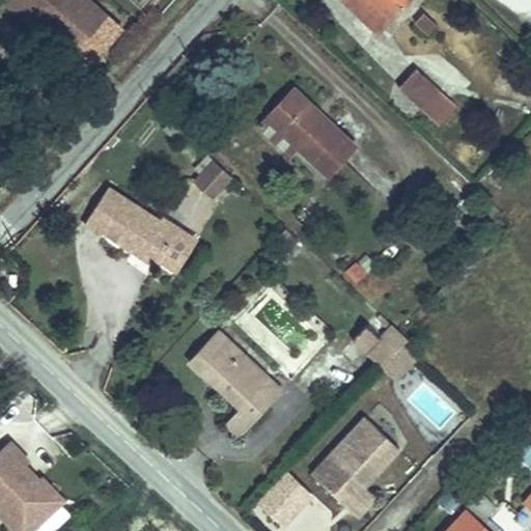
[(4,0),(27,21),(37,9),(49,21),(78,47),(106,17),(87,0),(4,0)]
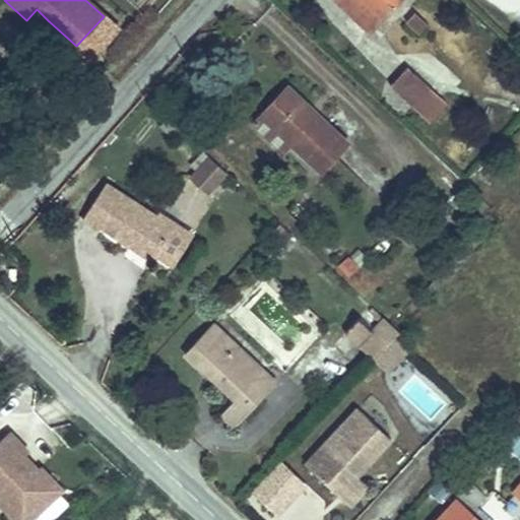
[(379,24),(353,0),(333,0),(332,2),(368,36),(379,24)]
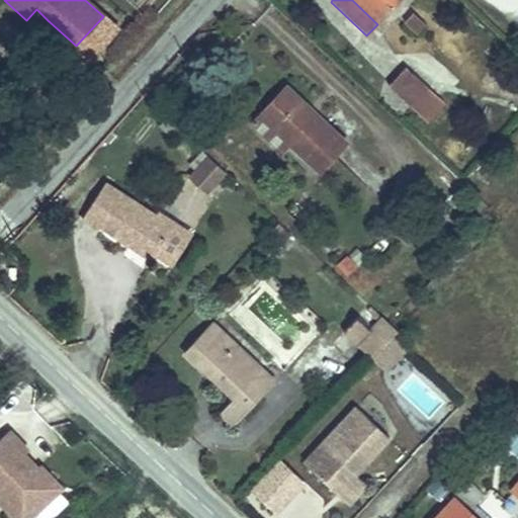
[(352,0),(377,24),(400,0),(352,0)]
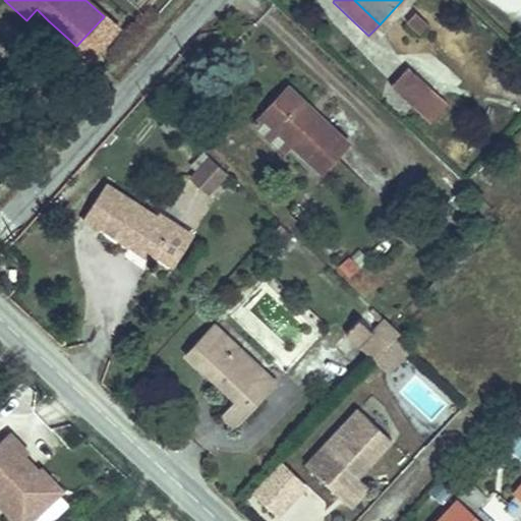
[(48,20),(37,9),(26,20),(38,31),(48,20)]
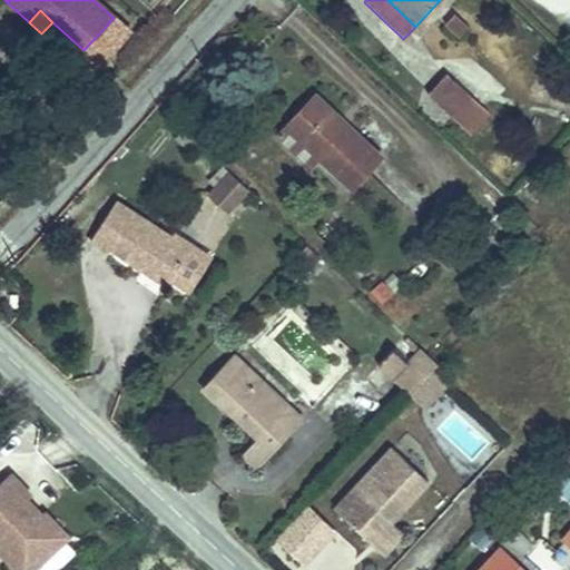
[(449,72),(430,91),(472,131),(490,112),(449,72)]
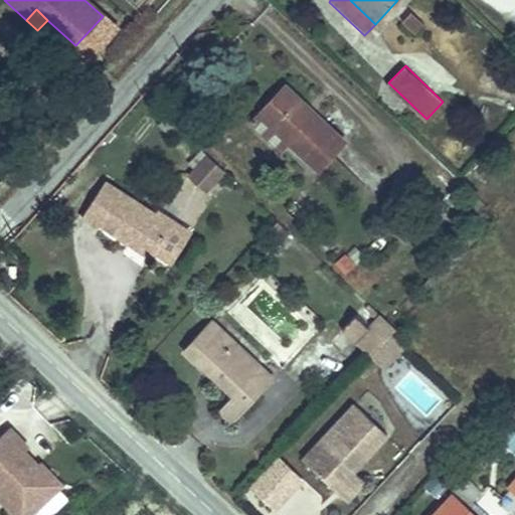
[(345,140),(285,84),(258,115),(288,142),(318,170),(345,140)]
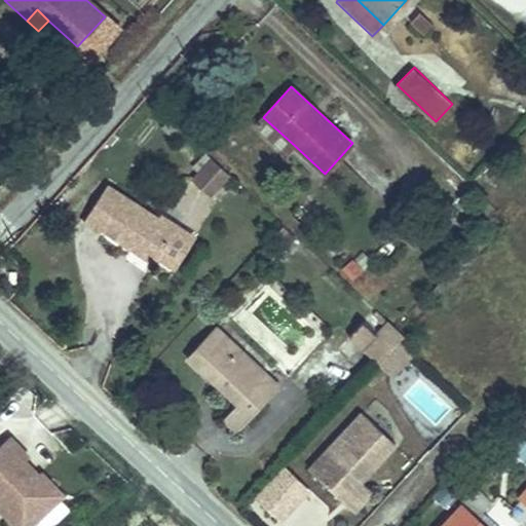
[(294,145),(263,117),(256,125),(286,153),(294,145)]
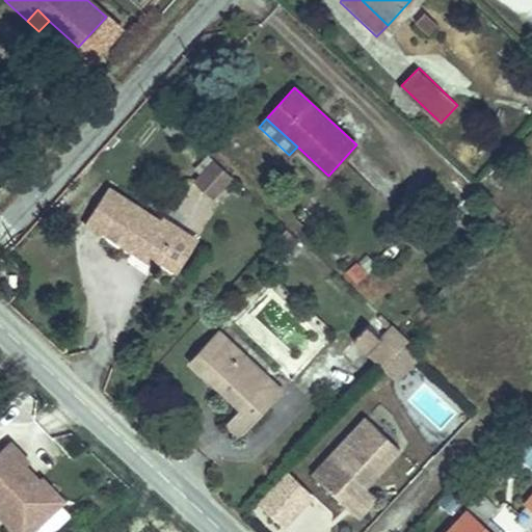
[(234,173),(215,156),(194,181),(213,197),(234,173)]
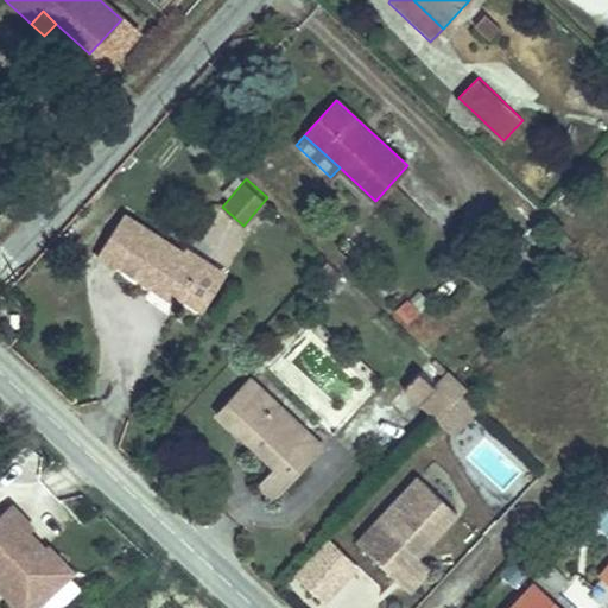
[(153,285),(157,279),(184,297),(206,311),(230,272),(190,246),(187,252),(126,213),(99,257),(118,270),(121,265),(153,285)]
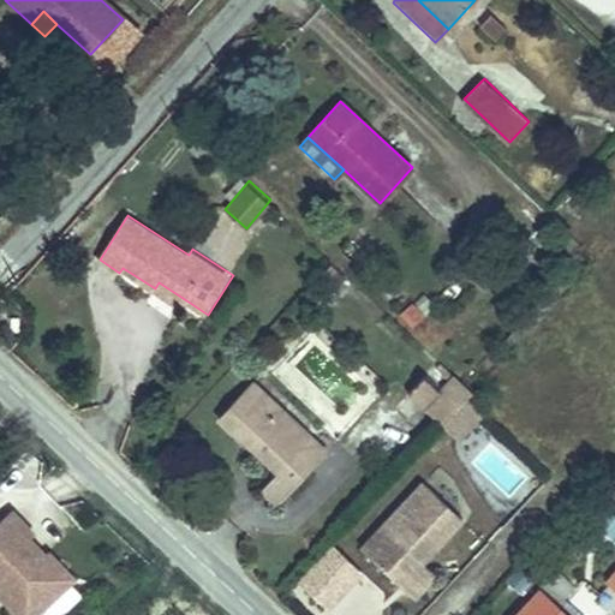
[(183,306),(186,300),(159,282),(155,288),(183,306)]
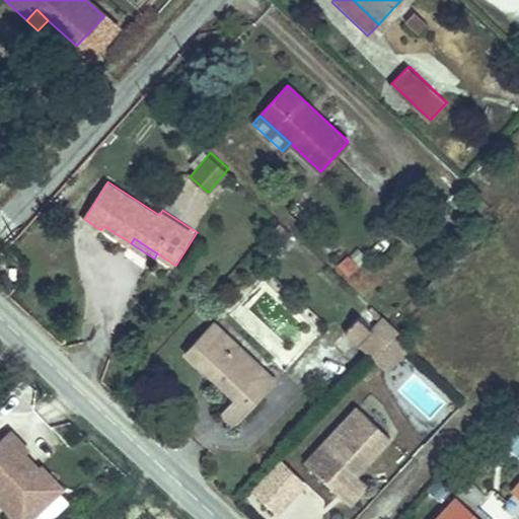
[(347,279),(368,261),(358,248),(337,267),(347,279)]
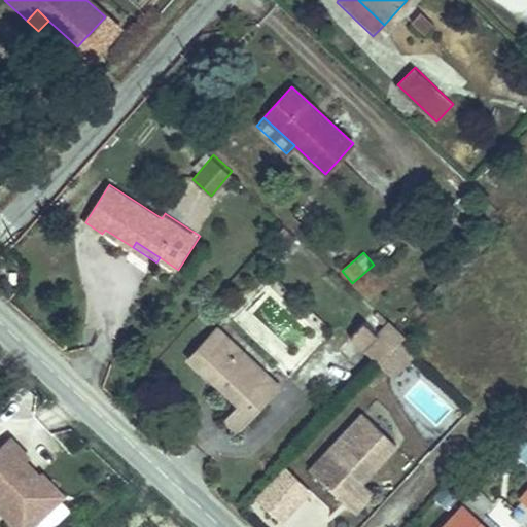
[(261,402),(246,388),(259,374),(208,328),(182,357),(234,402),(220,418),(236,432),(261,402)]
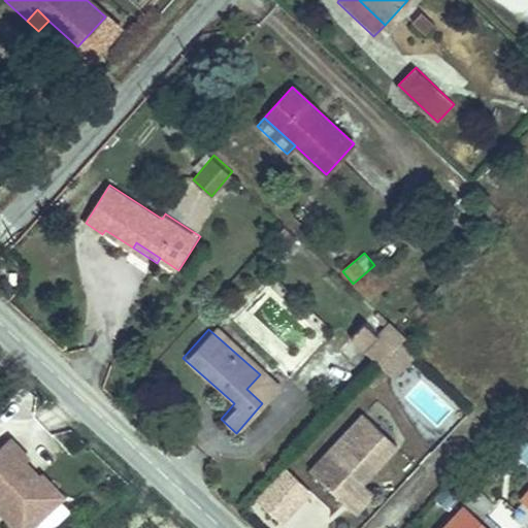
[(392,378),(414,356),(401,343),(378,367),(392,378)]
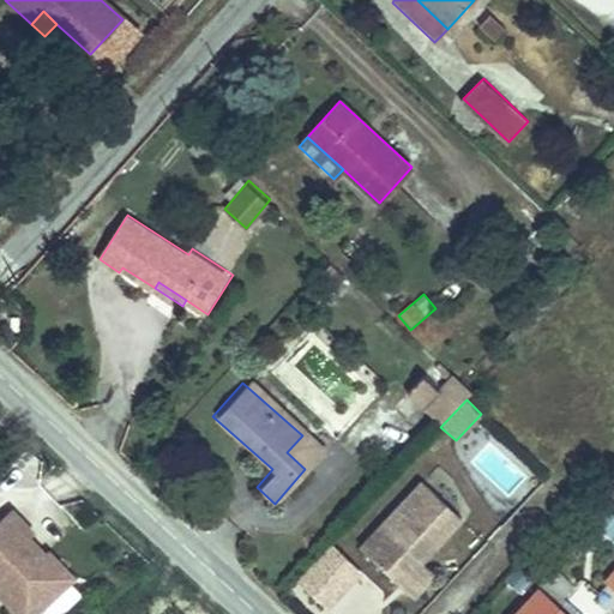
[(302,435),(287,452),(305,469),(320,452),(302,435)]
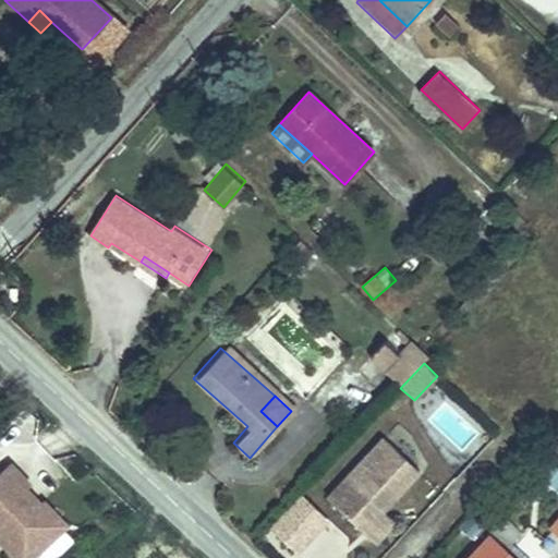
[(383,437),(366,456),(385,473),(389,468),(404,482),(416,468),(383,437)]
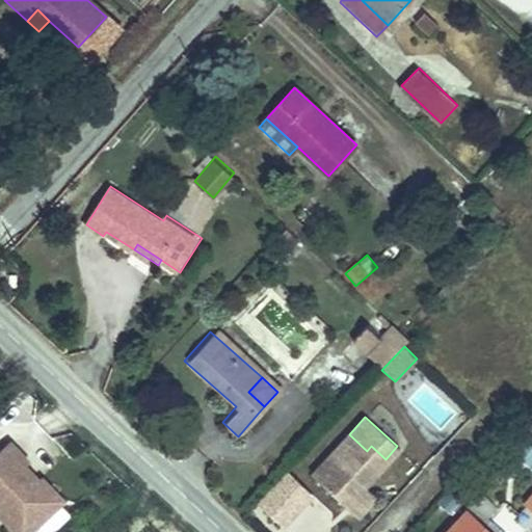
[(362,485),(386,459),(371,446),(367,451),(349,434),(312,475),(344,505),(362,485)]
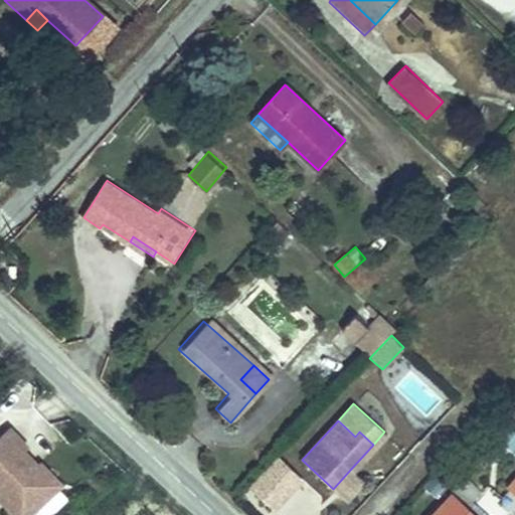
[(0,437),(0,499),(15,514),(35,514),(66,485),(28,446),(31,443),(13,424),(0,437)]
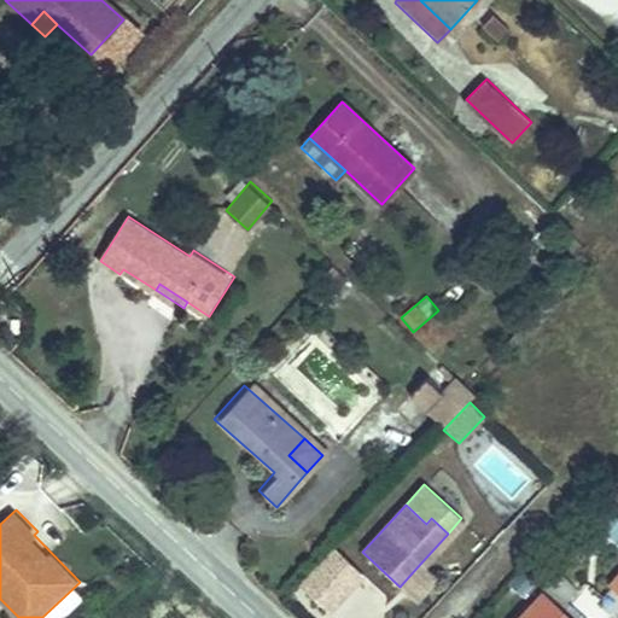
[(420,564),(400,587),(414,599),(435,577),(420,564)]
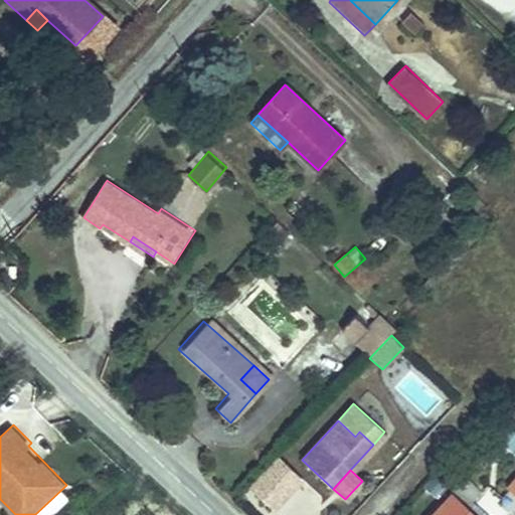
[(472,514),(452,497),(435,514),(472,514)]
